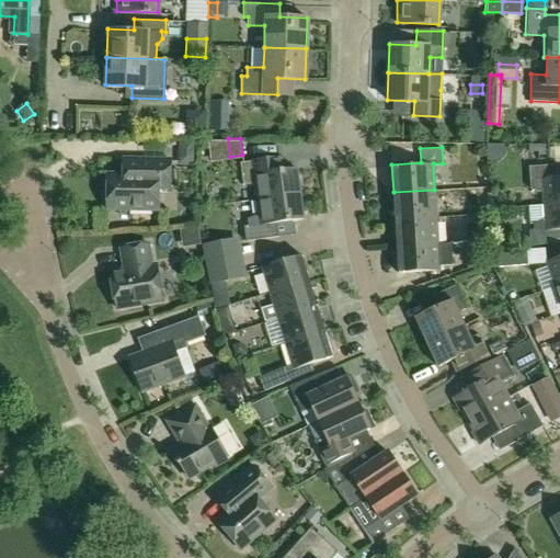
[(159,185),(169,186),(170,158),(123,157),(123,172),(107,172),(106,207),(158,208),(159,185)]
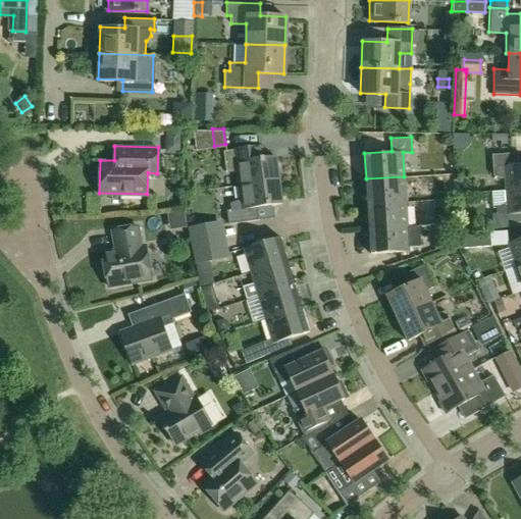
[(239,184),(278,178),(275,155),(251,158),(249,146),(222,149),(225,169),(237,170),(239,184)]
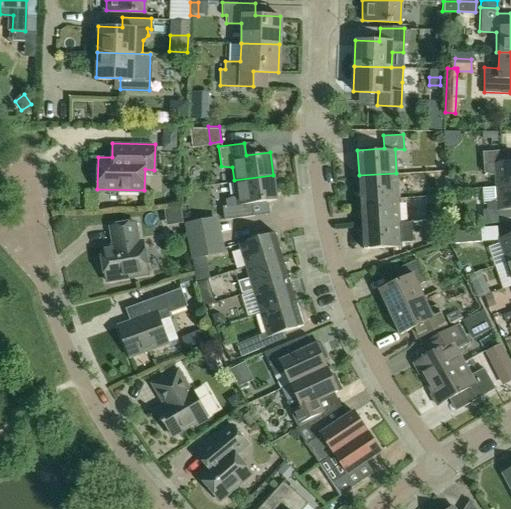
[(496,185),(510,183),(510,160),(509,161),(508,148),(482,150),(483,163),(494,162),(496,185)]
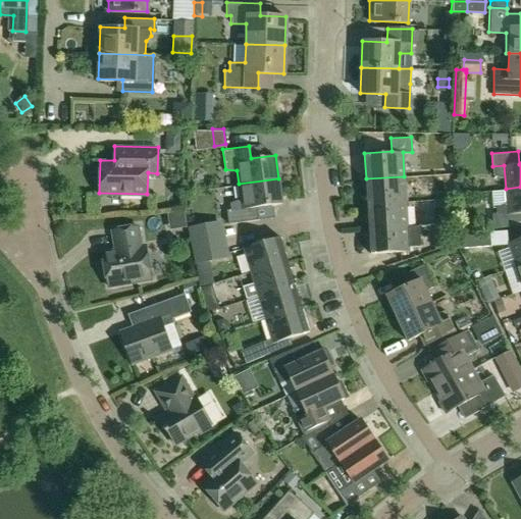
[(367,203),(406,200),(404,176),(366,178),(367,203)]
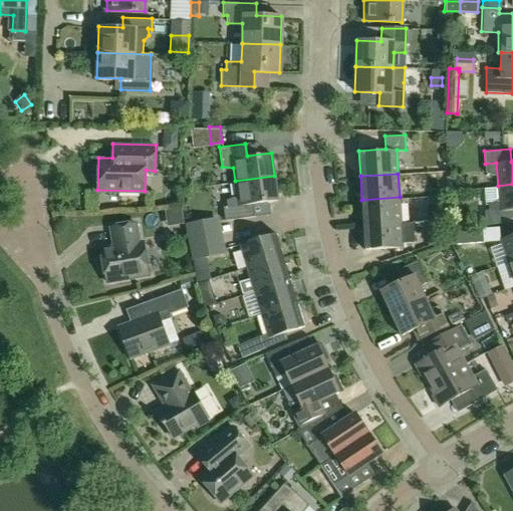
[(277,199),(274,176),(235,181),(236,194),(226,199),(227,205),(223,205),(225,219),(254,215),(253,203),(277,199)]
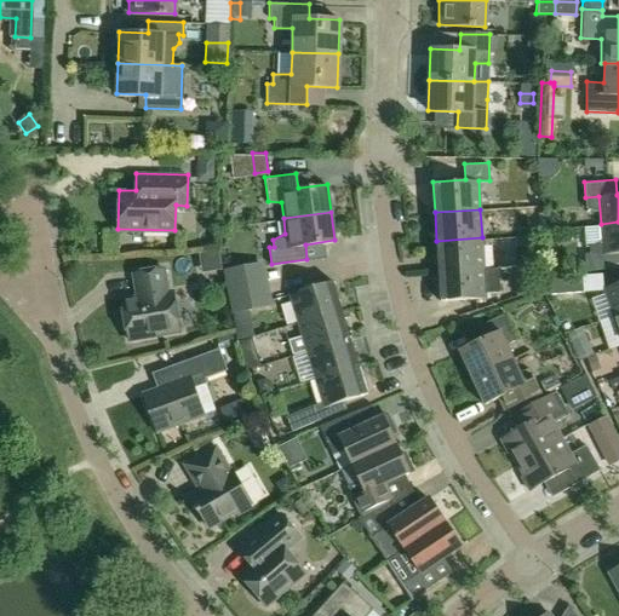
[(546,213),(546,224),(560,224),(560,217),(555,213),(546,213)]
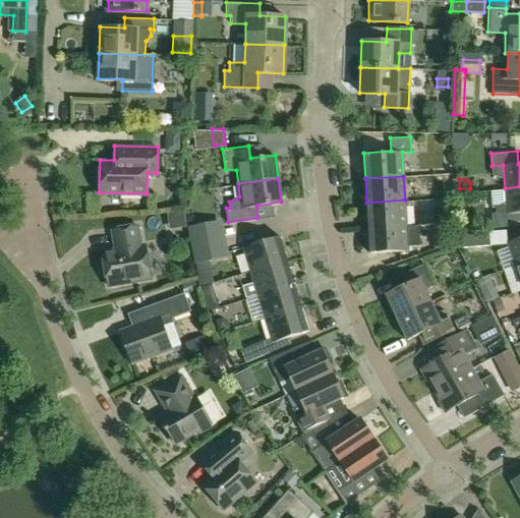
[(519,186),(505,188),(506,202),(495,206),(495,212),(490,212),(492,226),(519,223),(519,186)]
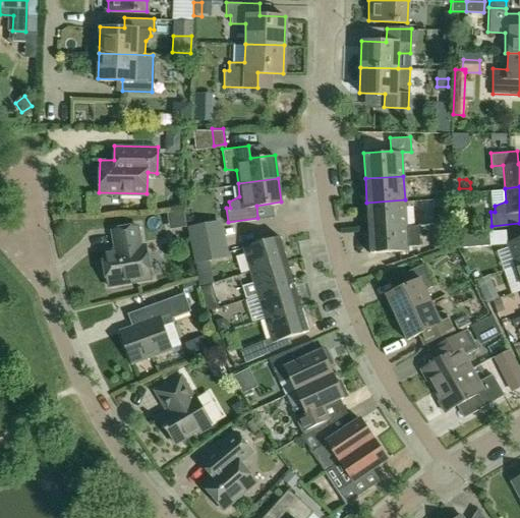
[(406,225),(406,224),(405,199),(366,203),(368,227),(406,225)]
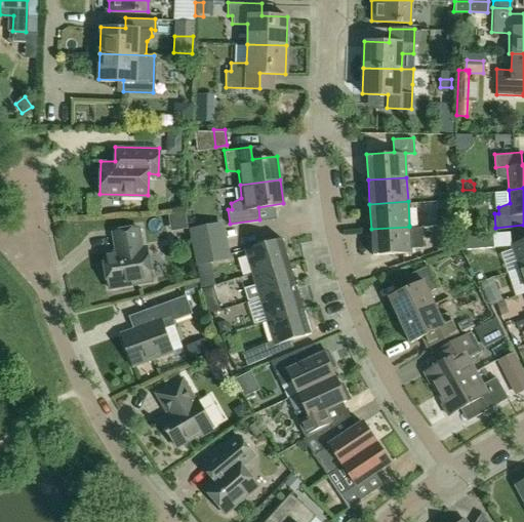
[(448,219),(448,208),(436,208),(437,219),(448,219)]
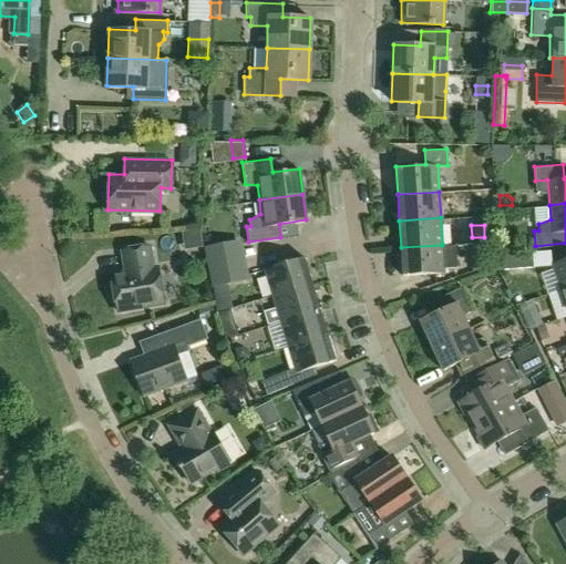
[(228,238),(202,244),(206,264),(233,258),(228,238)]
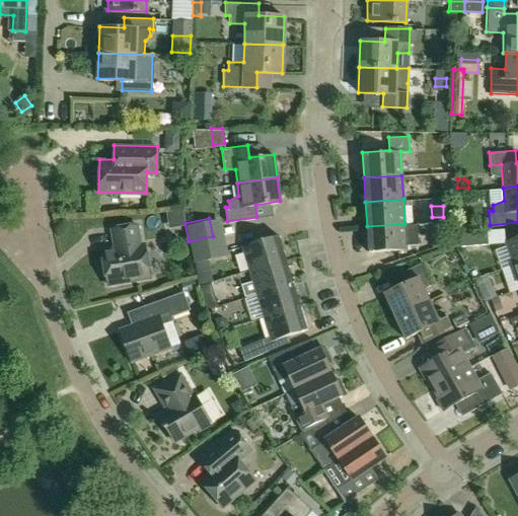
[(432,232),(444,231),(443,220),(432,221),(432,232)]
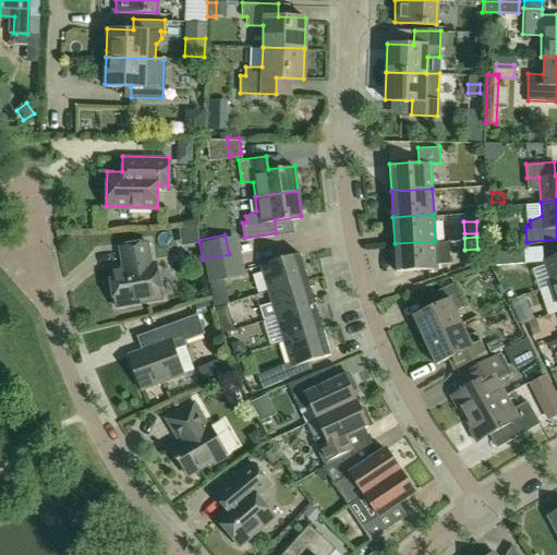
[(146,240),(120,244),(124,267),(109,269),(116,304),(161,297),(155,262),(149,263),(146,240)]
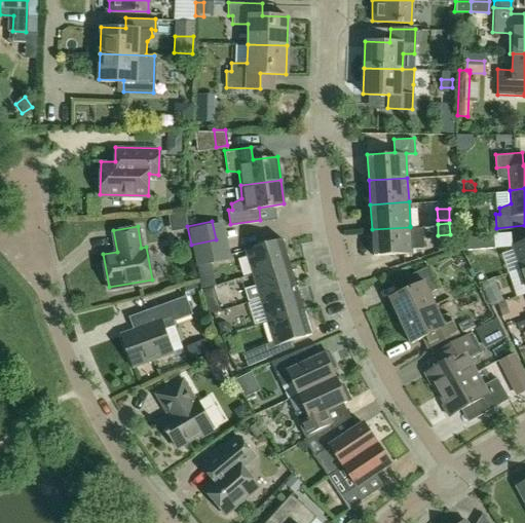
[(422,226),(410,226),(410,227),(372,229),(373,254),(412,252),(412,248),(423,247),(422,226)]
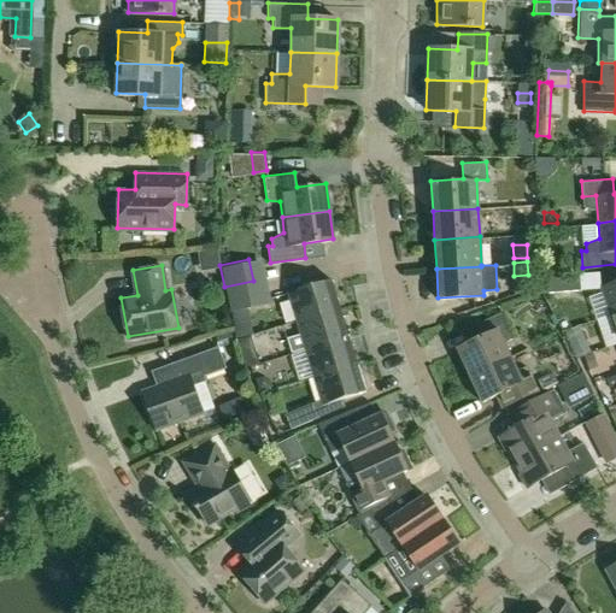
[(579,273),(546,276),(549,292),(580,288),(579,273)]
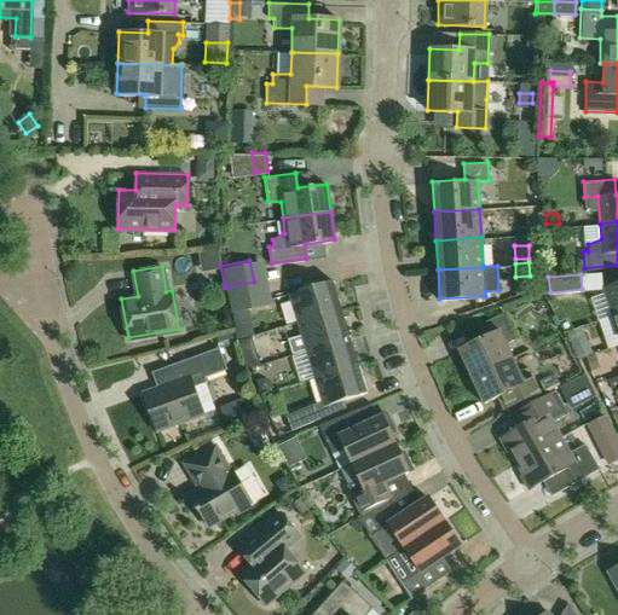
[(298,320),(341,307),(333,279),(289,293),(298,320)]
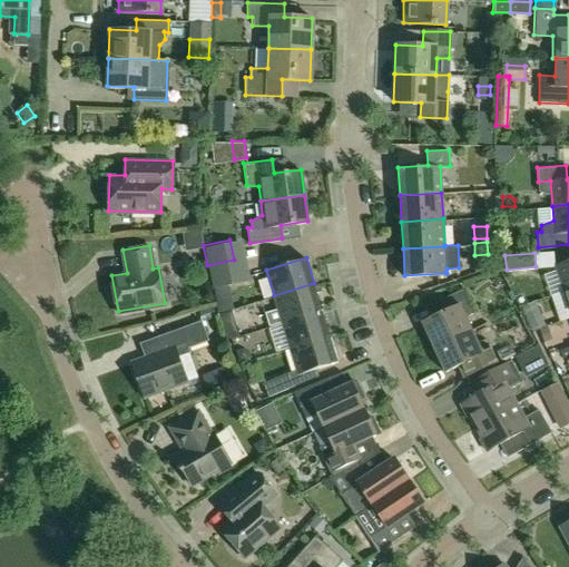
[(234,260),(207,265),(212,287),(227,284),(226,280),(245,275),(242,258),(234,260)]
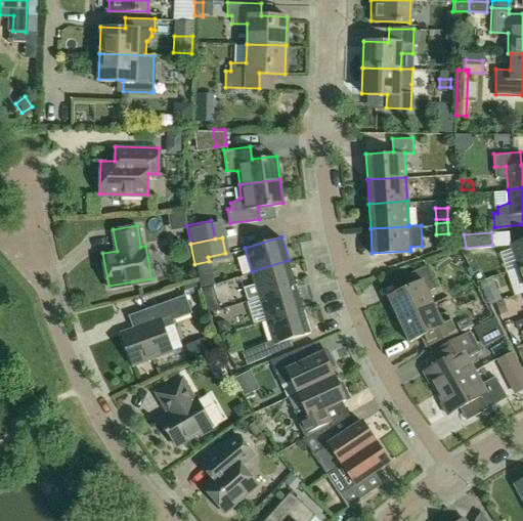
[(522,237),(510,243),(518,267),(522,264),(522,237)]
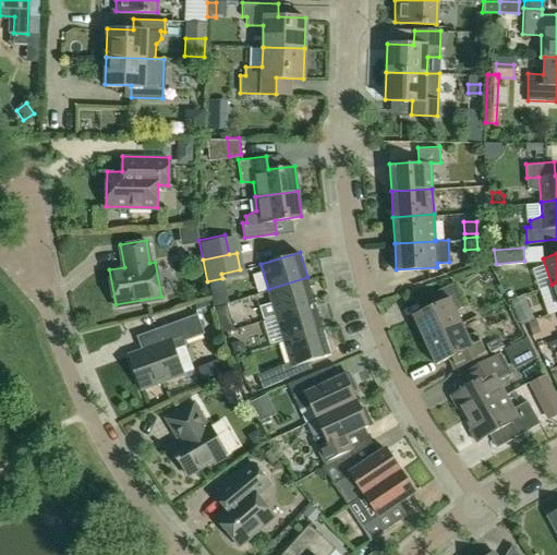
[(257,320),(276,314),(315,302),(307,277),(268,289),(274,309),(256,313),(257,320)]
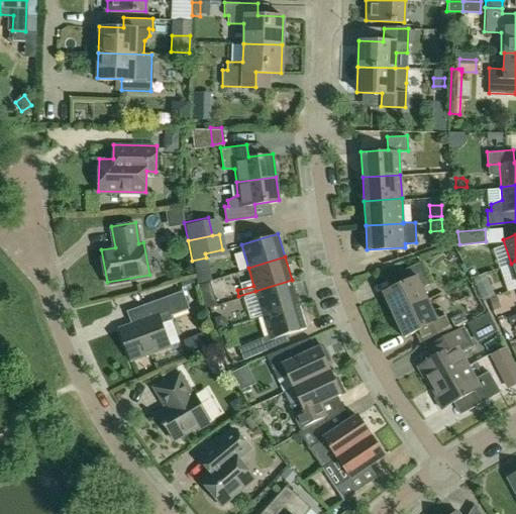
[(393,313),(427,297),(422,286),(429,282),(419,261),(397,271),(402,282),(383,291),(393,313)]
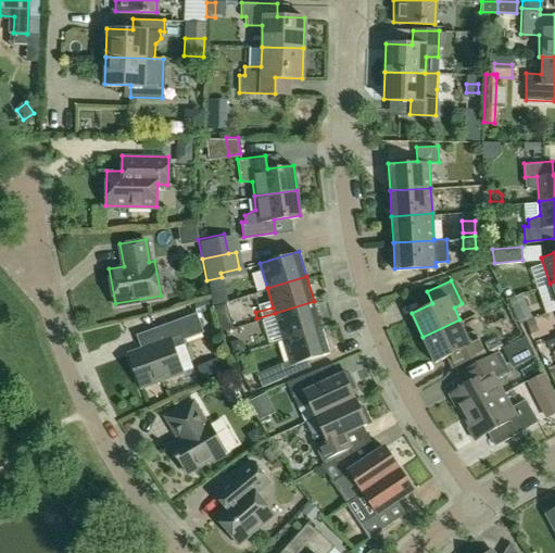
[(526,305),(520,292),(507,298),(514,311),(526,305)]
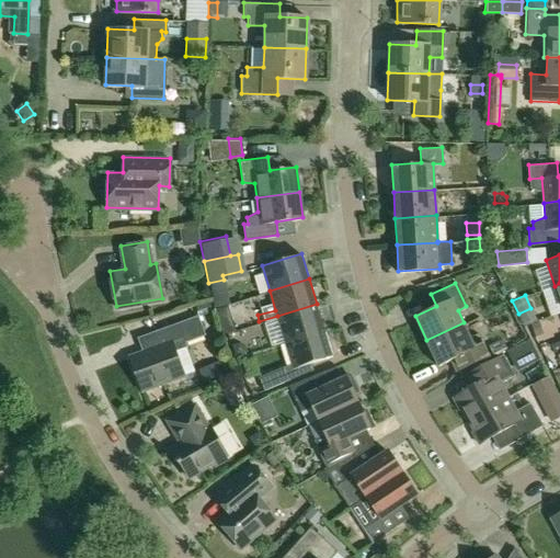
[(196,306),(198,315),(212,310),(208,302),(196,306)]
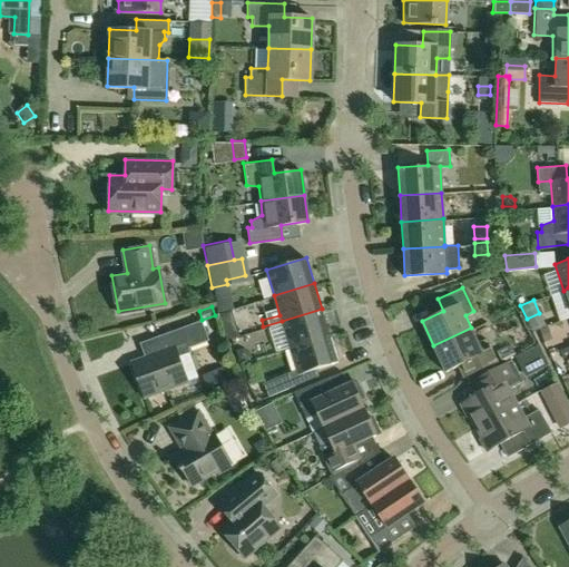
[(290,346),(330,334),(322,309),(282,321),(290,346)]
